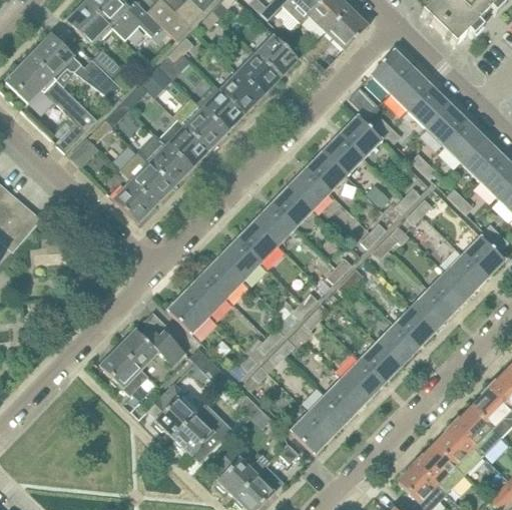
[(124,40),(138,25),(151,37),(157,43),(167,32),(161,26),(146,12),(142,8),(134,0),(88,0),(86,2),(112,27),(124,40)]
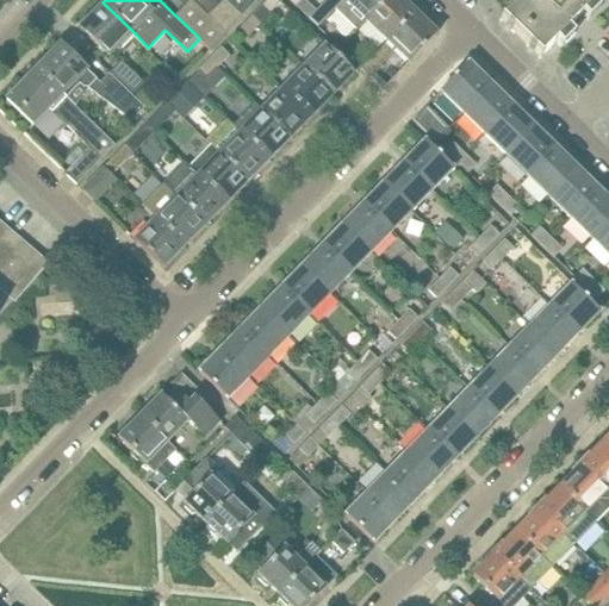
[(199,38),(209,48),(242,13),(229,0),(222,0),(209,13),(194,0),(187,0),(174,14),(192,31),(199,38)]
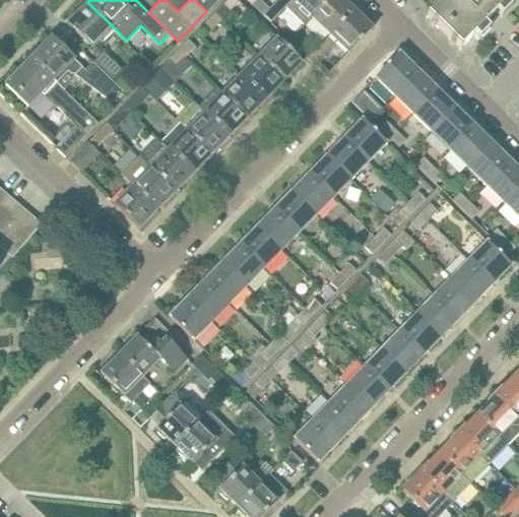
[(195,0),(206,11),(217,0),(195,0)]
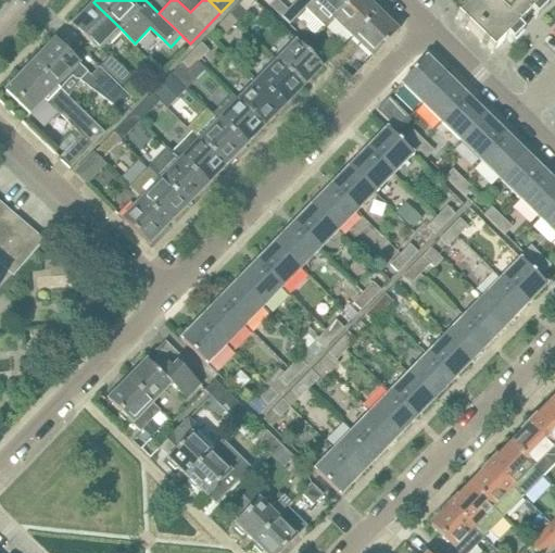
[(242,0),(239,3),(230,12),(238,20),(241,23),(250,13),(247,11),(257,0),(242,0)]
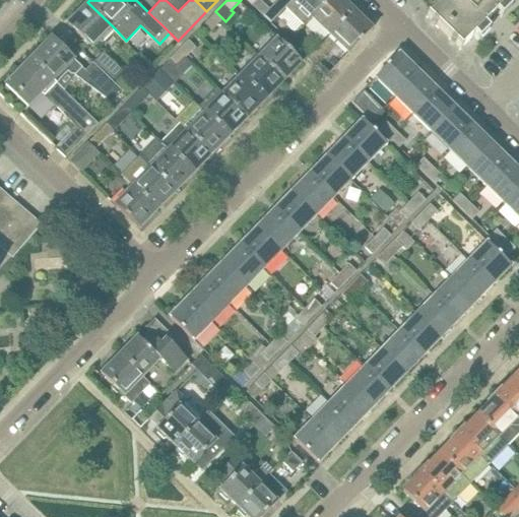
[(255,0),(253,2),(263,13),(271,6),(264,0),(255,0)]
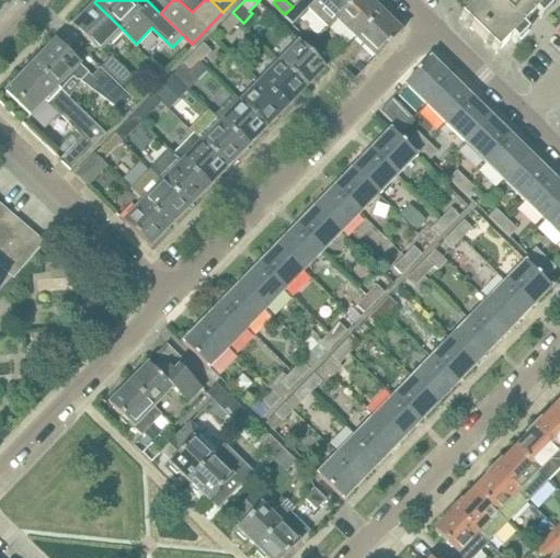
[(298,0),(293,7),(284,14),(293,22),(309,6),(313,0),(298,0)]
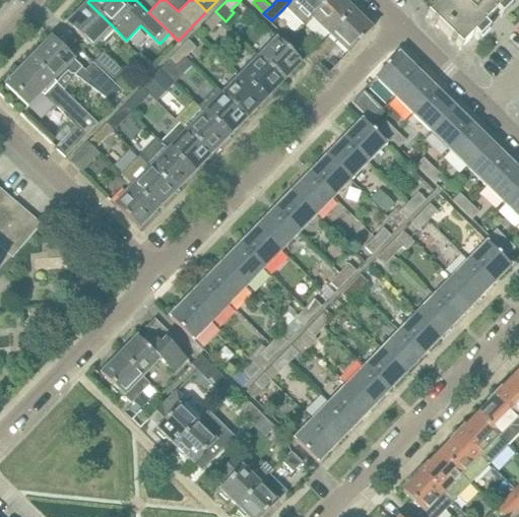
[(290,0),(286,5),(304,23),(312,15),(325,0),(290,0)]
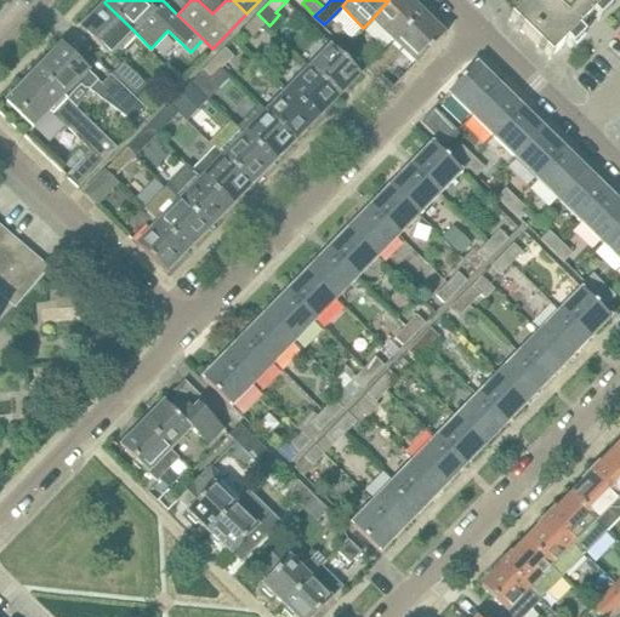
[(388,0),(373,18),(394,39),(424,10),(413,0),(388,0)]
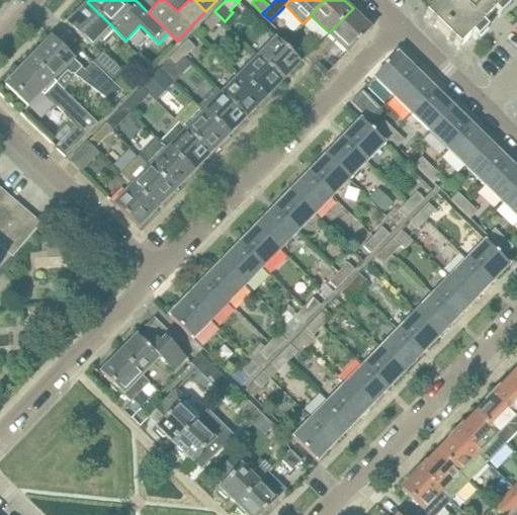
[(438,0),(431,8),(425,14),(432,20),(459,47),(464,41),(484,21),(486,23),(494,15),(492,13),(505,0),(438,0)]
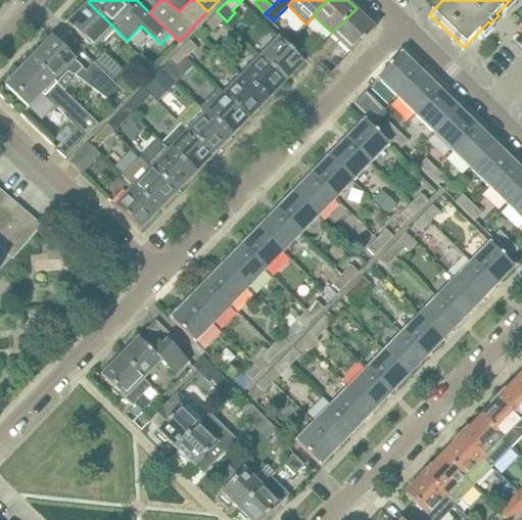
[(102,40),(114,28),(88,2),(68,21),(93,45),(100,38),(102,40)]
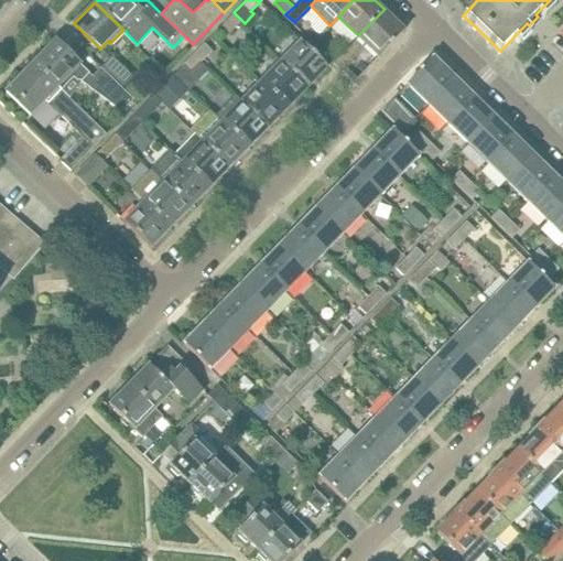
[(358,35),(334,62),(343,69),(368,44),(379,55),(404,29),(385,9),(358,35)]
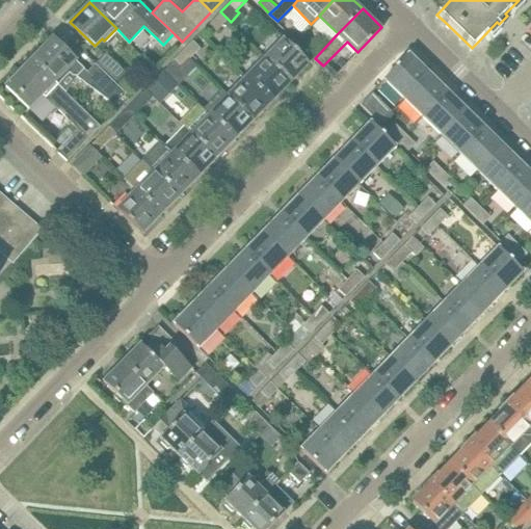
[(220,11),(210,22),(217,29),(228,19),(220,11)]
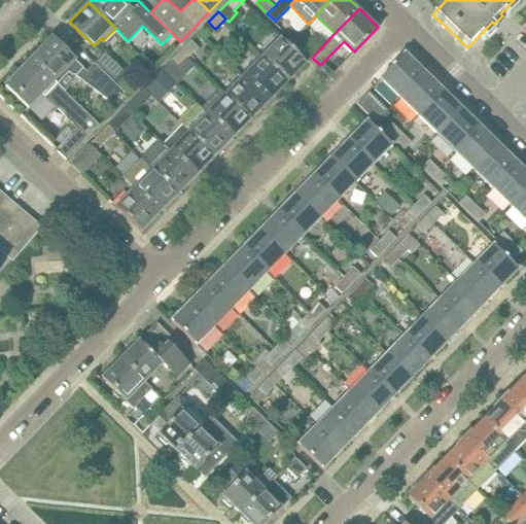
[(283,29),(292,38),(300,31),(290,22),(283,29)]
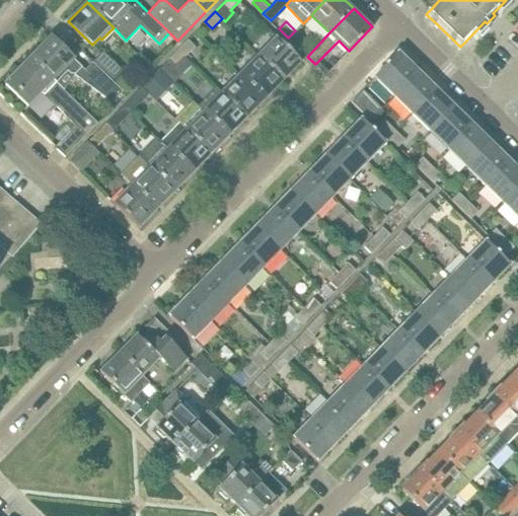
[(295,30),(288,38),(297,47),(304,40),(295,30)]
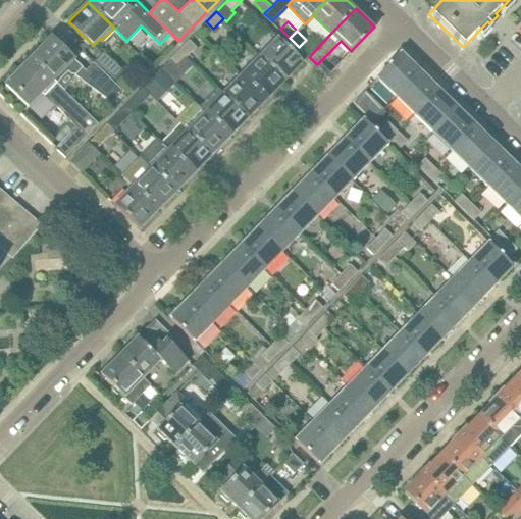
[(54,84),(70,66),(76,72),(83,65),(52,36),(30,59),(54,84)]
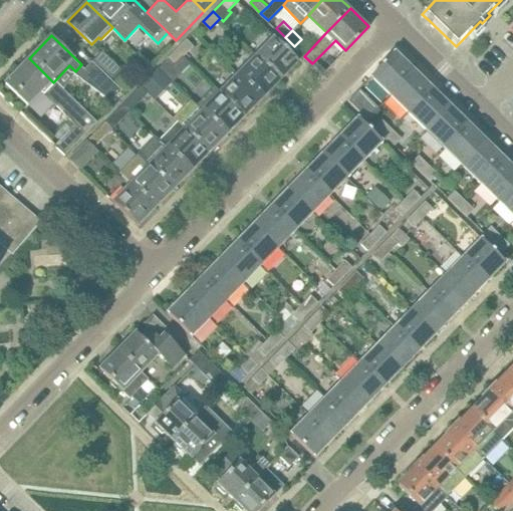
[(275,35),(256,54),(281,78),(299,59),(275,35)]
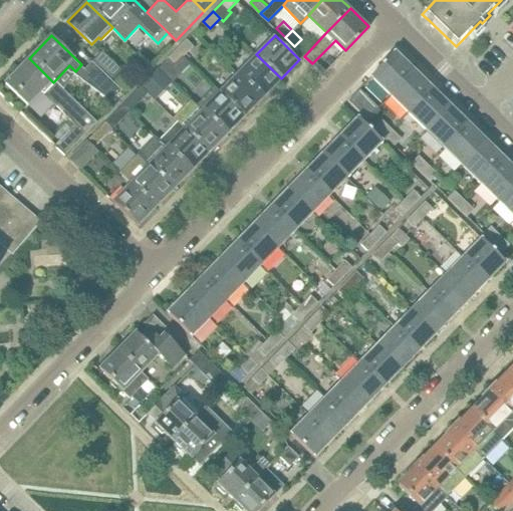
[(187,37),(177,47),(184,54),(194,44),(187,37)]
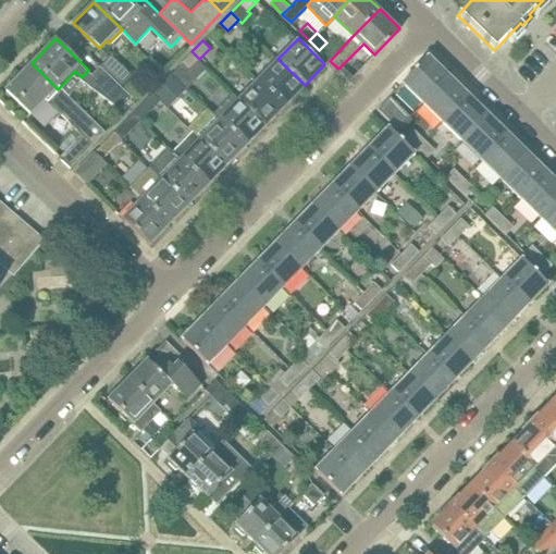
[(192,51),(181,62),(189,70),(199,59),(192,51)]
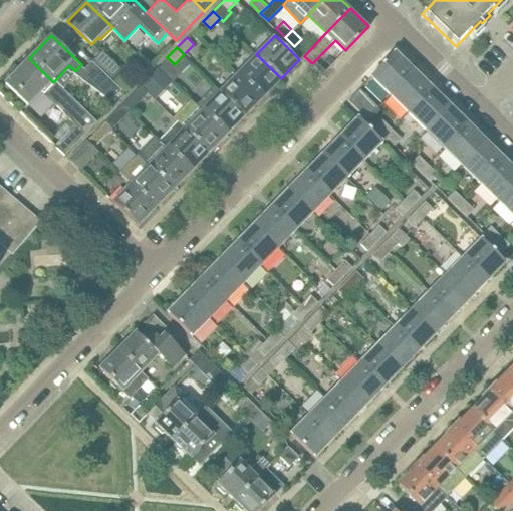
[(92,59),(108,75),(111,78),(121,68),(102,49),(92,59)]
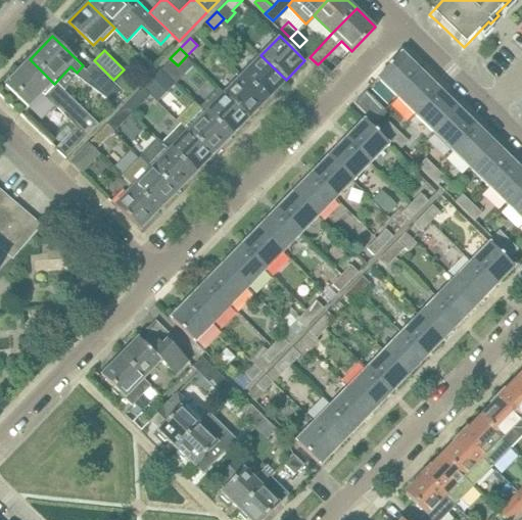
[(402,51),(378,76),(379,76),(397,94),(421,69),(402,51)]
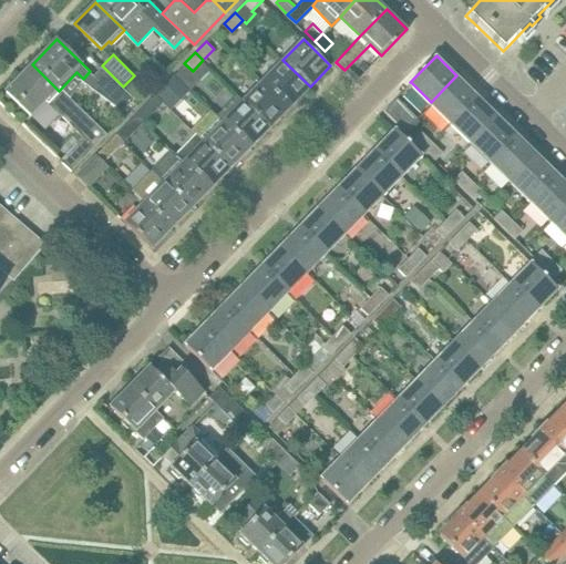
[(283,60),(264,80),(290,106),(310,86),(283,60)]
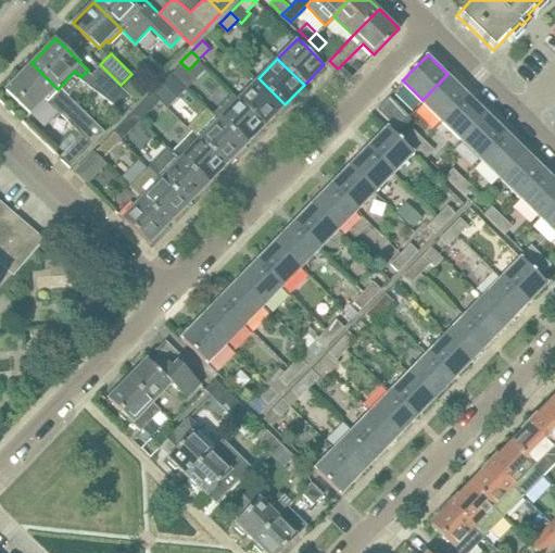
[(71,165),(88,148),(103,133),(58,89),(32,63),(7,88),(30,111),(45,96),(82,132),(59,155),(71,165)]
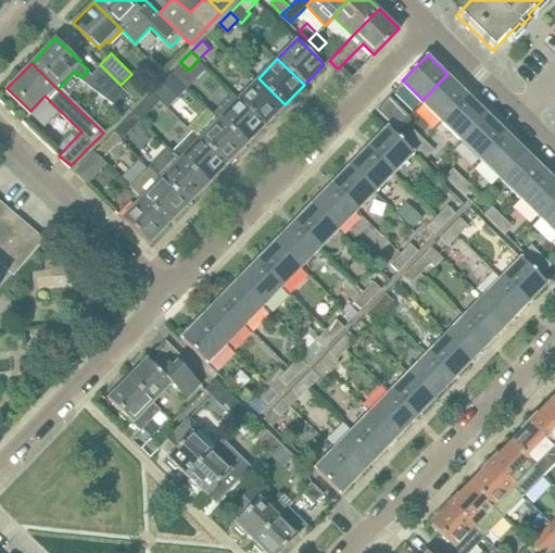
[(88,70),(82,77),(121,107),(131,96),(121,85),(117,82),(100,64),(91,73),(88,70)]
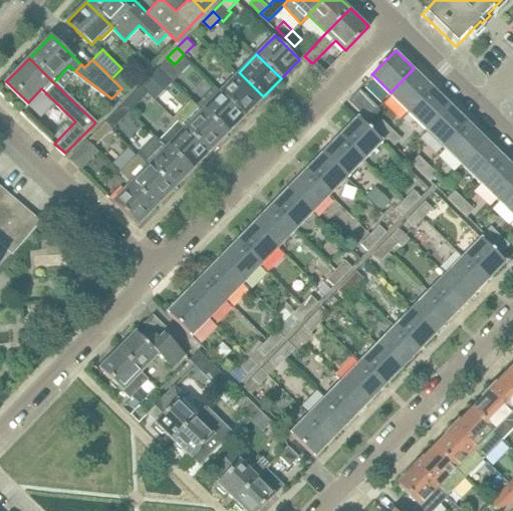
[(142,84),(149,90),(152,93),(169,75),(159,65),(142,84)]
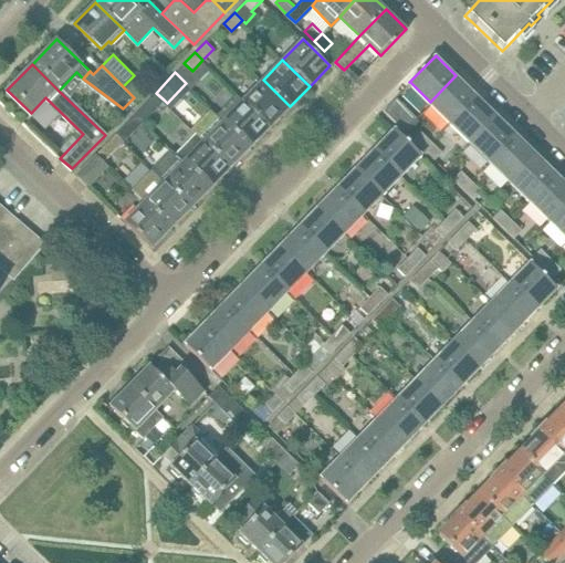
[(456,75),(430,102),(450,122),(475,95),(456,75)]
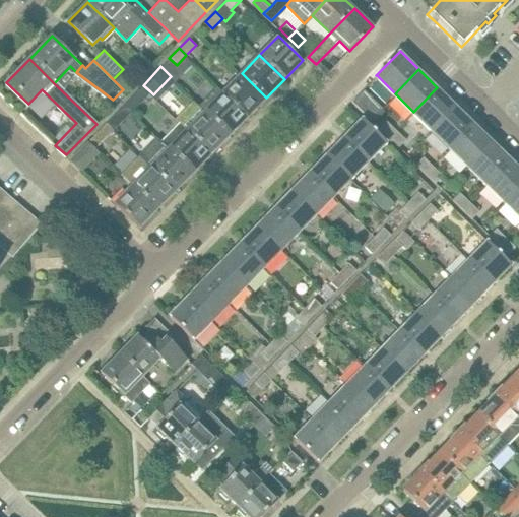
[(242,73),(223,91),(248,116),(266,98),(242,73)]
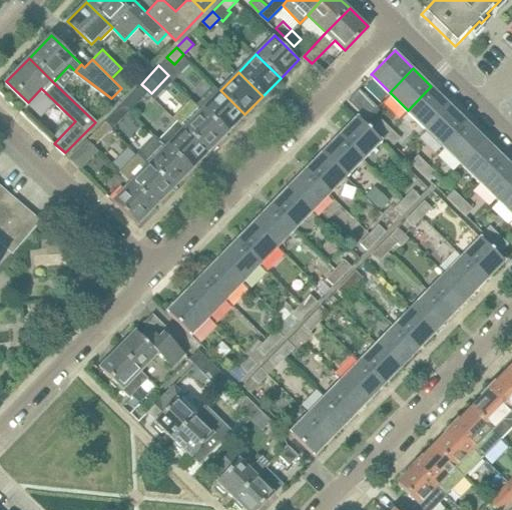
[(141,84),(131,93),(138,100),(148,90),(141,84)]
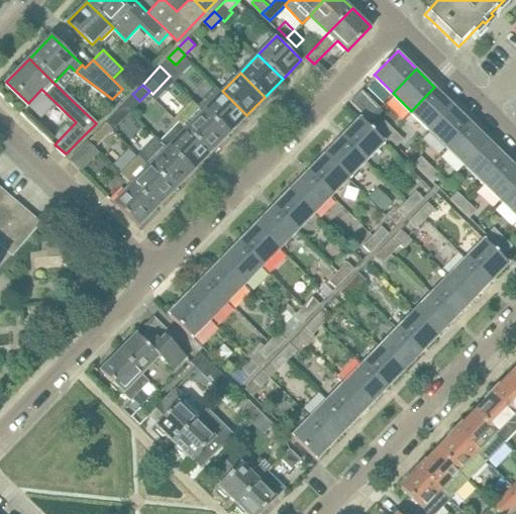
[(216,85),(198,104),(228,133),(246,115),(222,91),(216,85)]
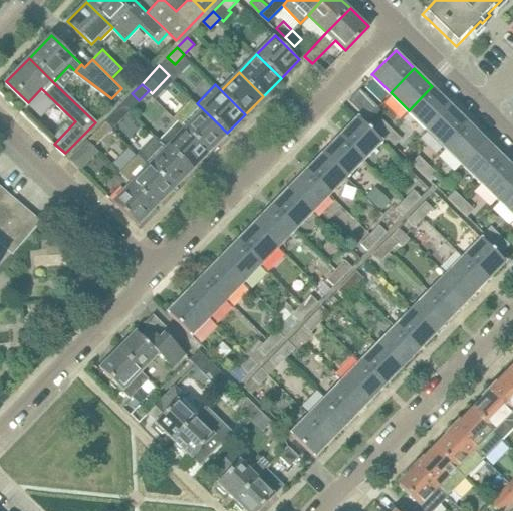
[(432,86),(409,110),(427,128),(450,103),(432,86)]
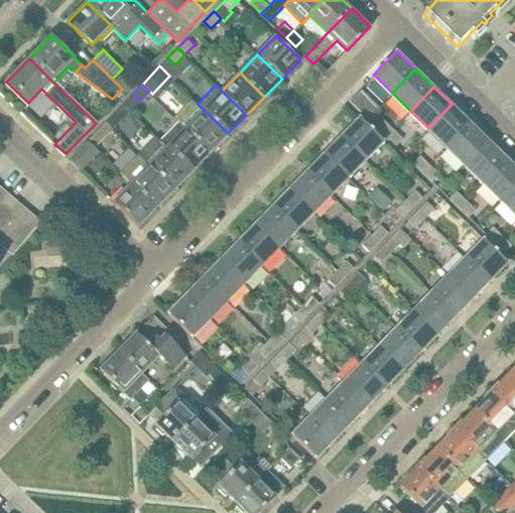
[(361,88),(350,99),(368,117),(380,106),(361,88)]
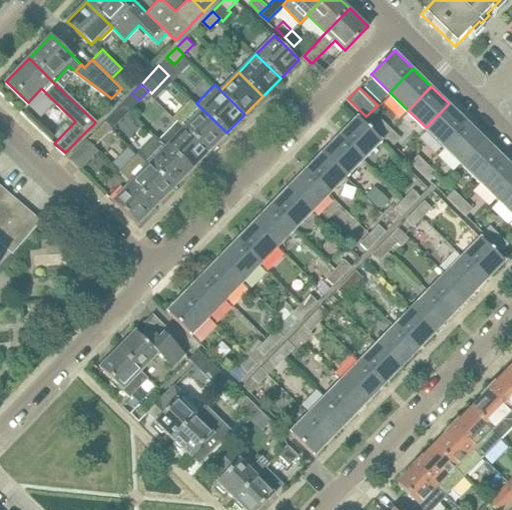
[(189,96),(172,114),(177,119),(177,120),(208,150),(226,132),(196,103),(189,96)]
